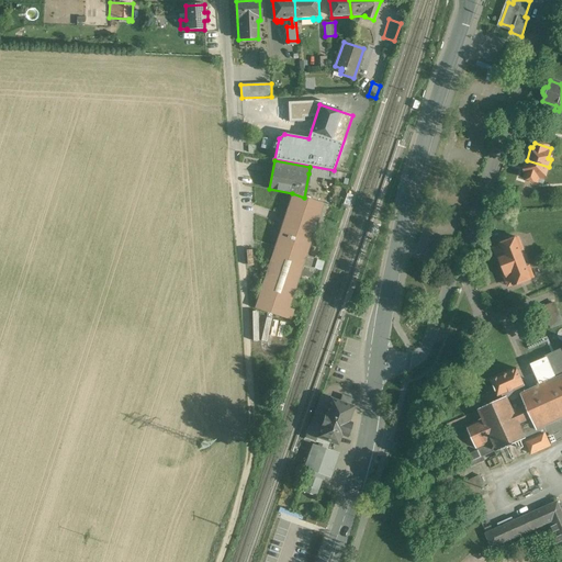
[(549,167),(527,160),(521,176),(525,176),(523,180),(538,184),(540,178),(546,179),(549,167)]
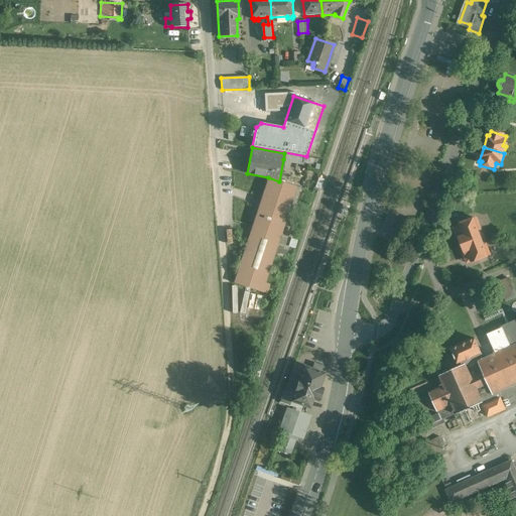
[(305,157),(284,153),(283,159),(304,163),(305,157)]
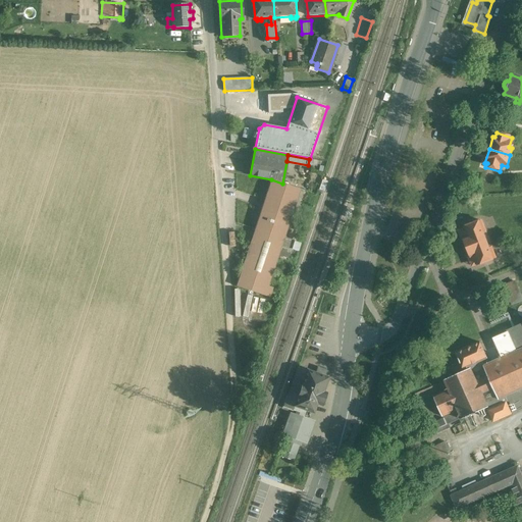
[(282,184),(271,179),(240,276),(269,285),(281,247),(288,249),(289,246),(291,247),(292,244),(290,244),(291,239),(284,237),(301,190),(282,184)]
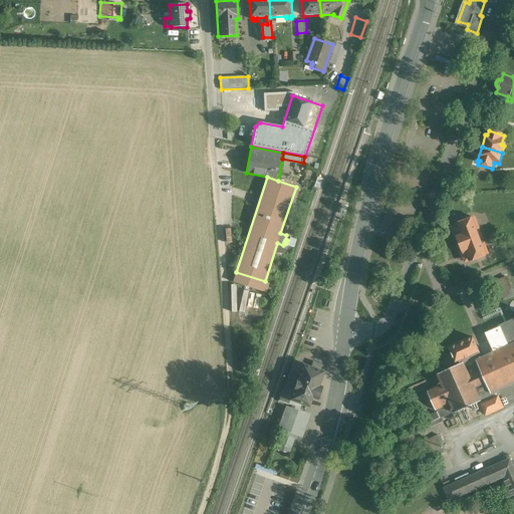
[(474,220),(450,228),(457,247),(478,240),(475,230),(477,229),(474,220)]
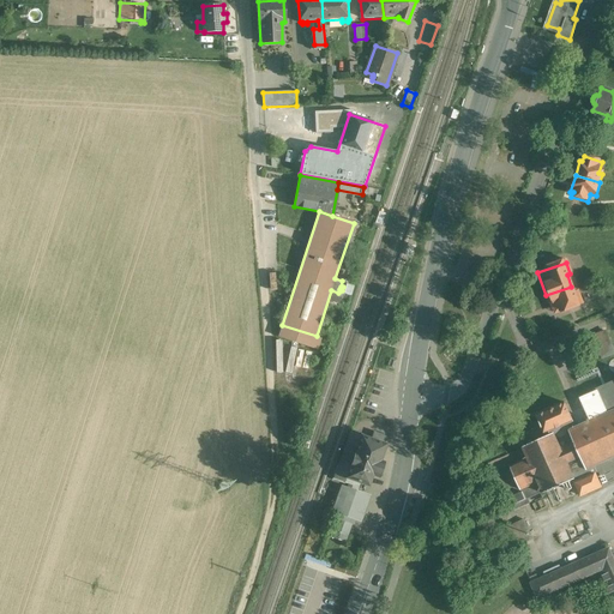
[(571,287),(546,295),(553,315),(583,305),(578,293),(573,294),(571,287)]
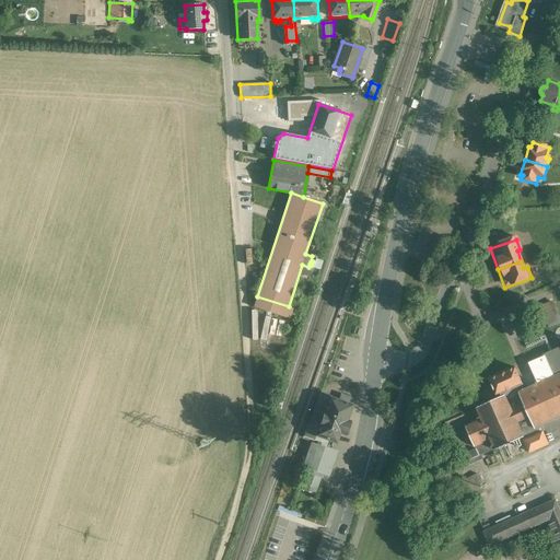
[(289,306),(257,296),(253,307),(284,318),(289,306)]
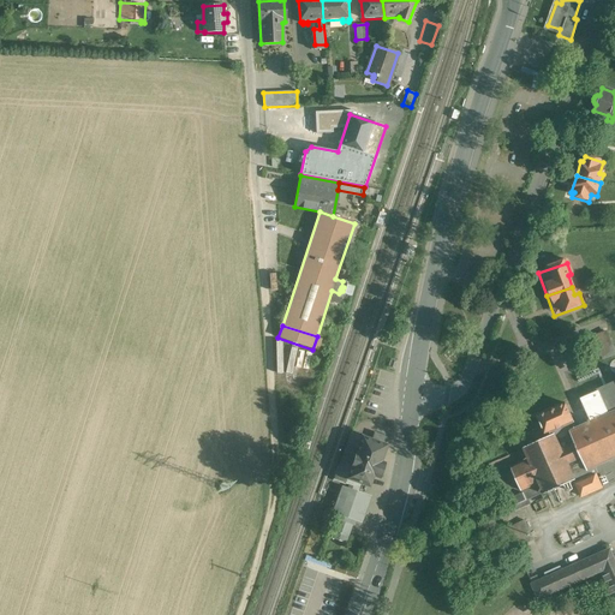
[(605,332),(595,335),(603,359),(614,356),(605,332)]
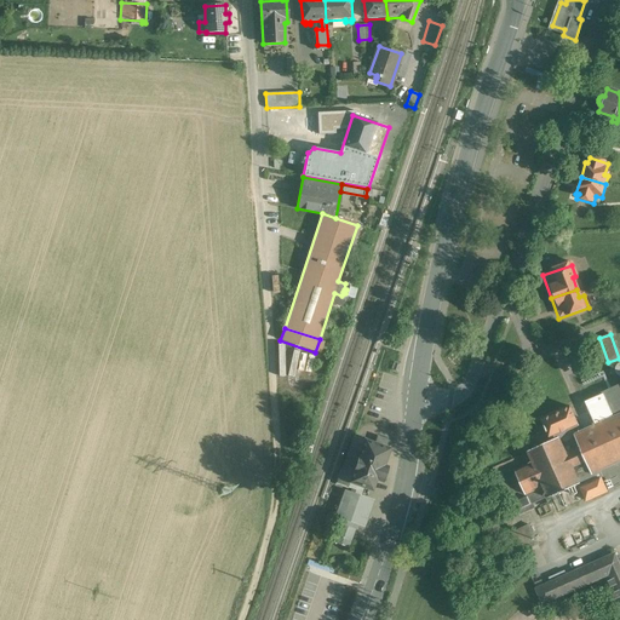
[(291,350),(287,367),(306,372),(311,355),(291,350)]
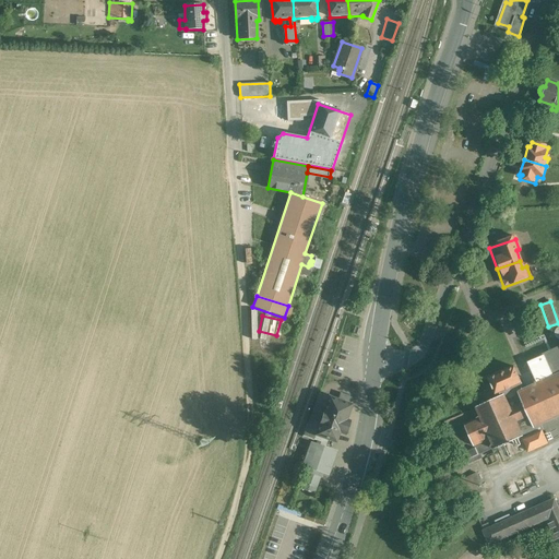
[(558,347),(544,355),(527,363),(537,383),(519,392),(515,385),(522,383),(514,367),(489,378),(494,388),(478,394),(477,394),(473,395),(473,396),(472,397),(474,401),(472,402),(475,408),(476,407),(480,417),(464,424),(474,445),(490,439),(495,449),(522,437),(523,439),(528,452),(547,443),(542,431),(537,432),(535,427),(558,416),(558,347)]
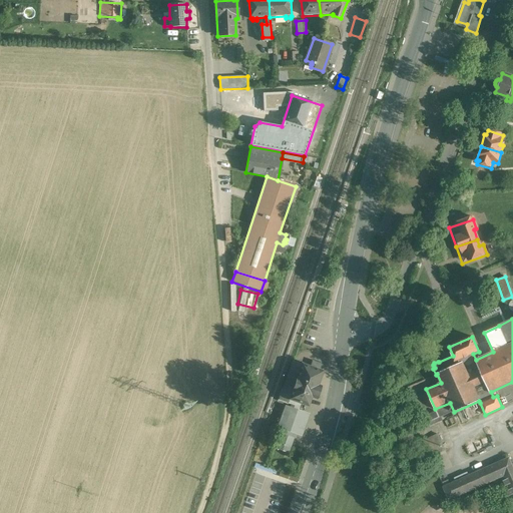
[(311,368),(302,365),(294,388),(289,403),(292,404),(290,409),(298,412),(301,403),(308,406),(311,397),(316,398),(320,387),(317,386),(322,372),(324,366),(313,362),(311,368)]
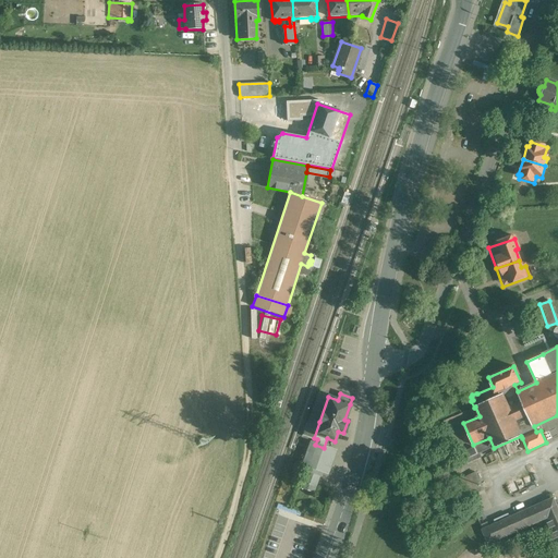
[(305,435),(314,438),(319,422),(310,419),(305,435)]
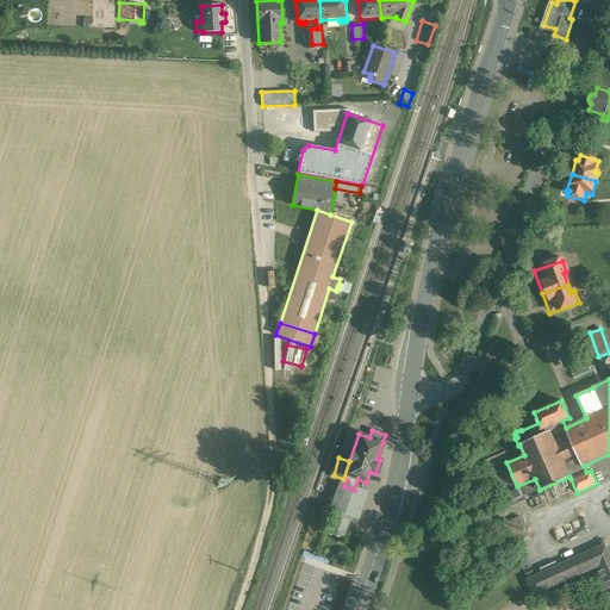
[(354,490),(344,486),(336,509),(353,515),(361,492),(354,490)]
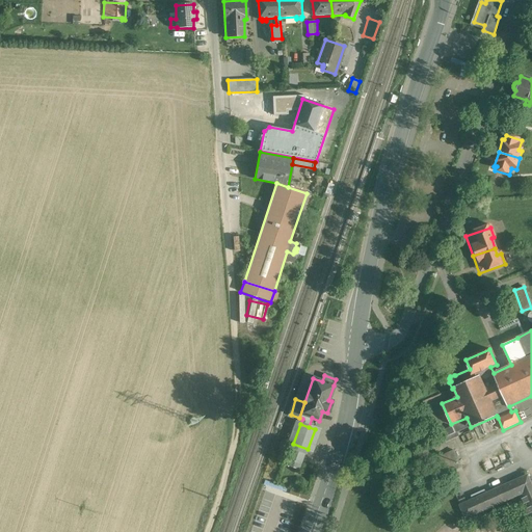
[(453,426),(436,433),(440,441),(456,433),(453,426)]
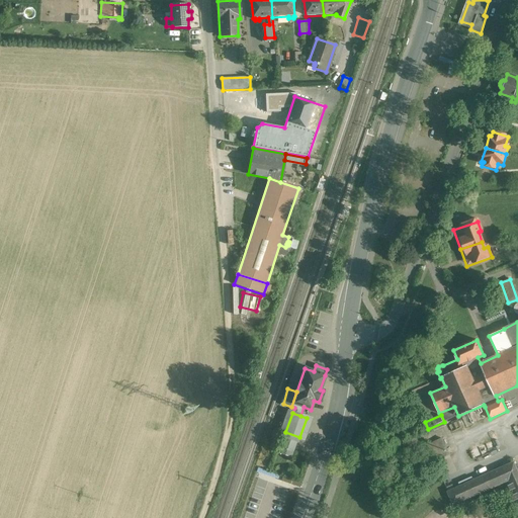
[(299,437),(285,432),(283,438),(284,438),(295,442),(297,443),(299,437)]
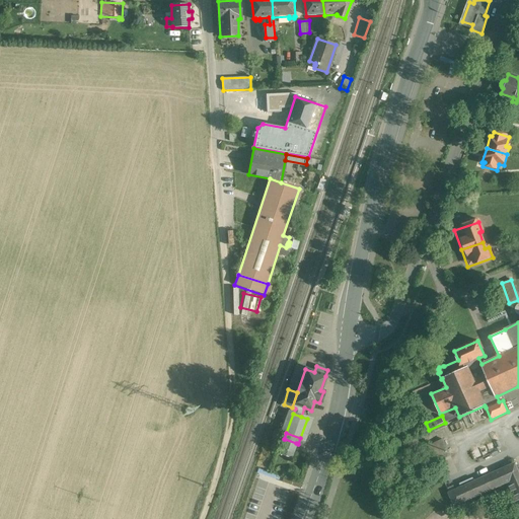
[(296,443),(285,439),(280,454),(291,458),(296,443)]
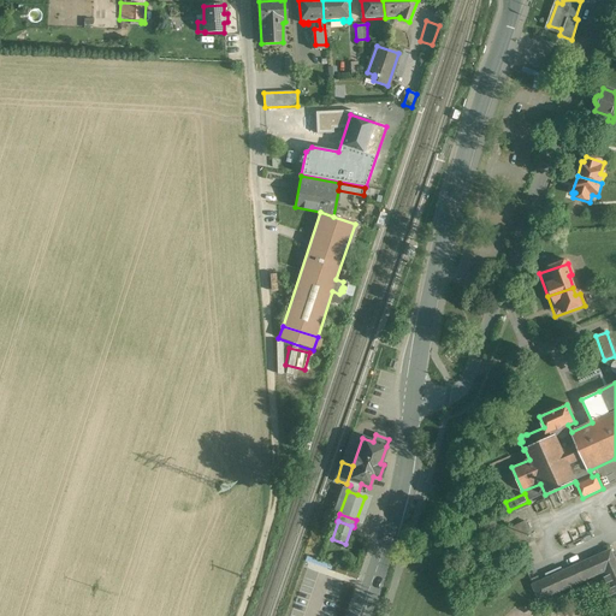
[(526,522),(508,529),(516,550),(534,543),(526,522)]
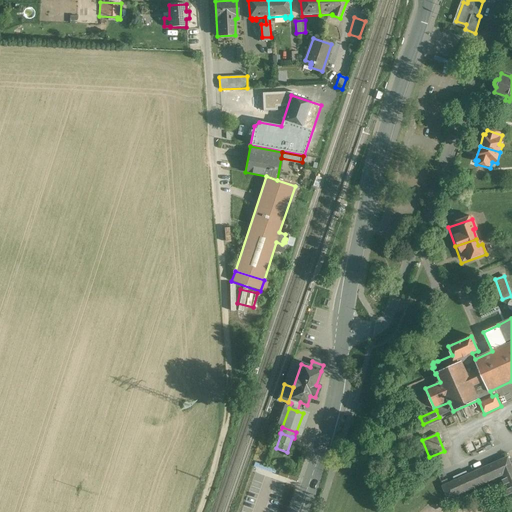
[(511,467),(508,458),(468,476),(467,473),(457,477),(459,480),(443,487),(448,500),(500,477),(511,504),(511,467)]
